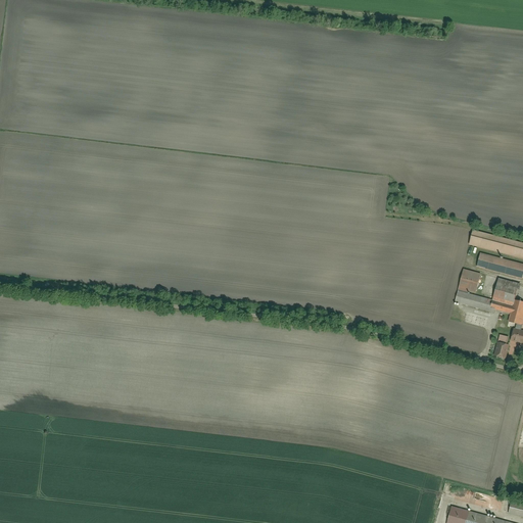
[(522,248),(472,234),(469,245),(522,259),(522,248)]
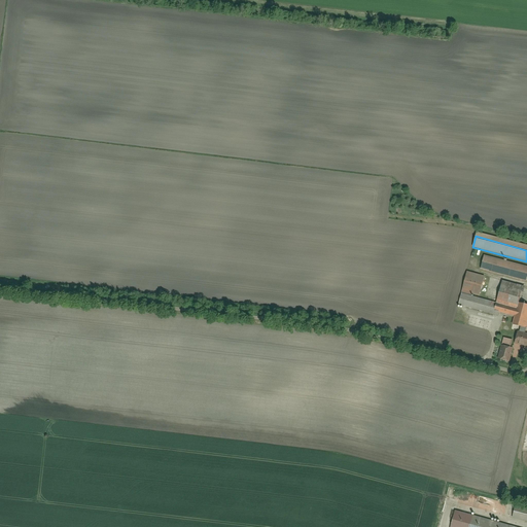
[(526,268),(485,256),(481,270),(526,282),(526,277),(526,268)]
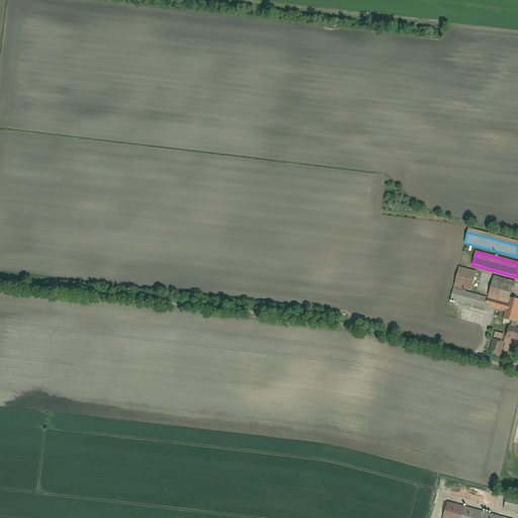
[(458,268),(454,286),(471,291),(477,272),(458,268)]
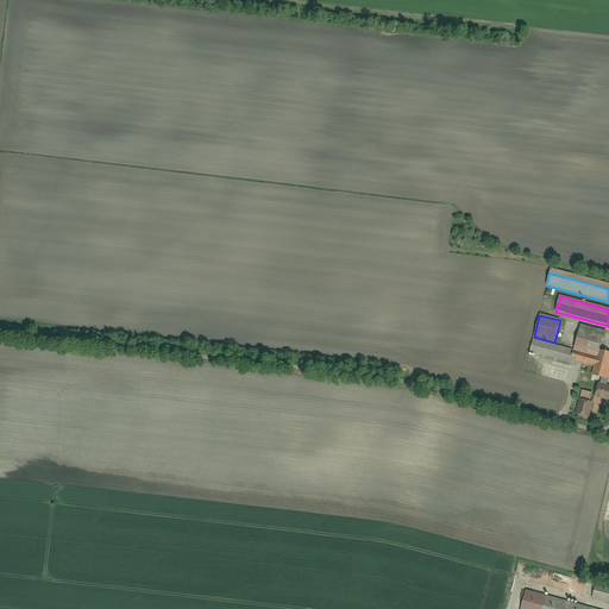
[(603,332),(581,326),(575,347),(597,353),(603,332)]
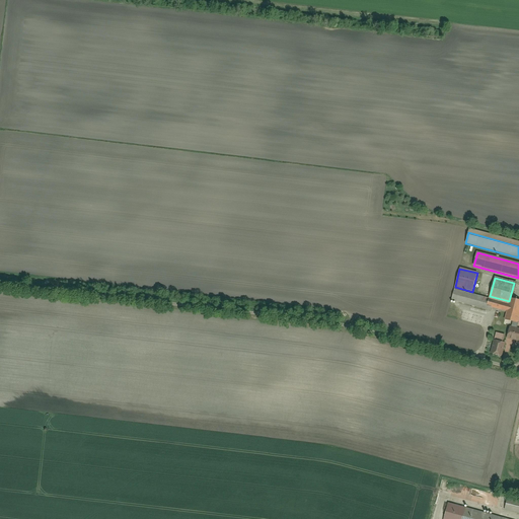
[(489,313),(491,307),(508,312),(506,320),(518,323),(518,319),(518,300),(511,299),(510,304),(456,289),(452,302),(489,313)]
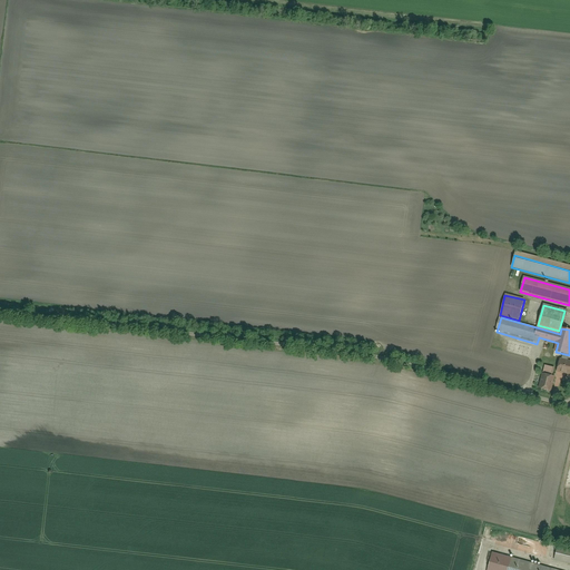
[(569,362),(561,360),(558,371),(569,374),(569,362)]
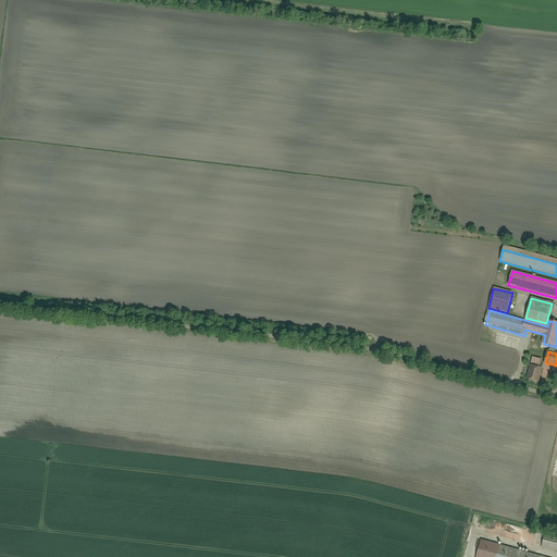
[(532,363),(528,381),(537,384),(543,367),(532,363)]
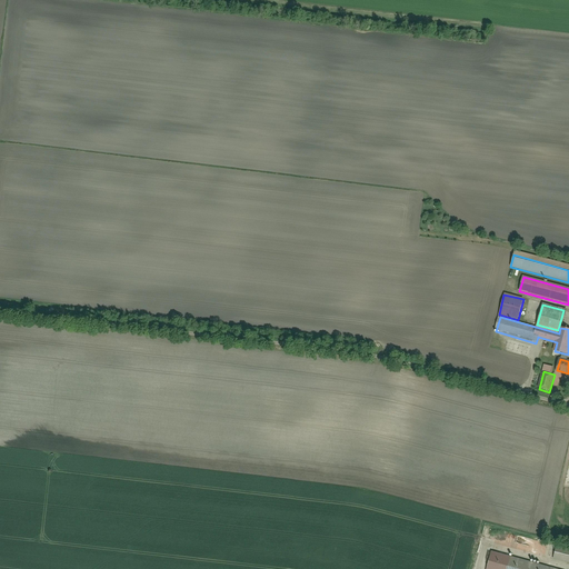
[(568,548),(559,546),(556,560),(568,563),(568,548)]
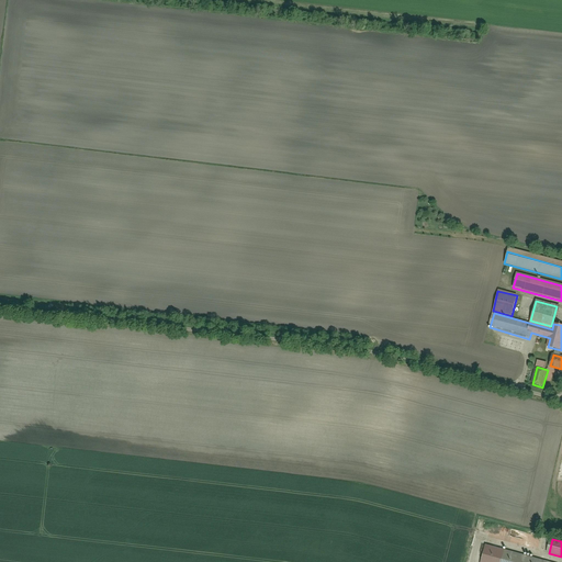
[(547,561),(504,552),(501,561),(547,561)]
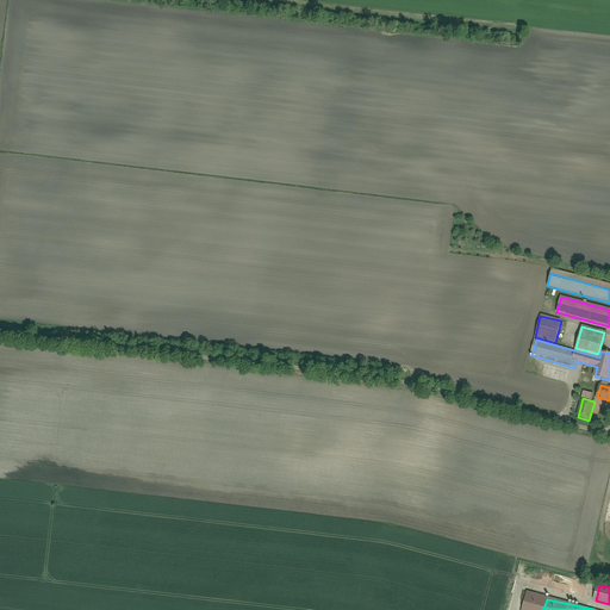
All buildings are outlined.
